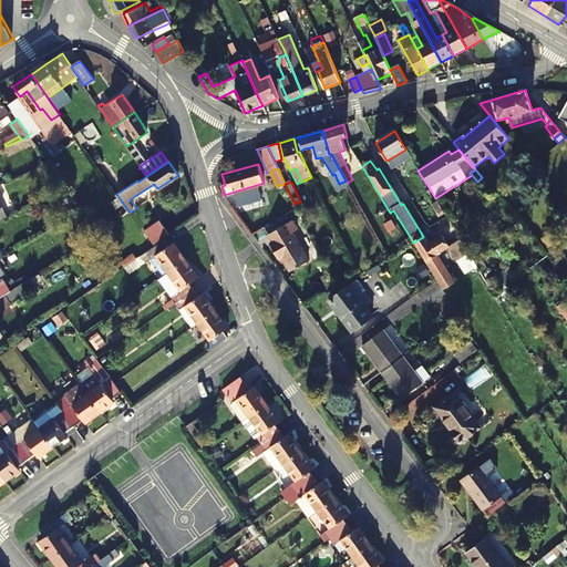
[(145,229),(155,243),(169,233),(160,219),(145,229)]
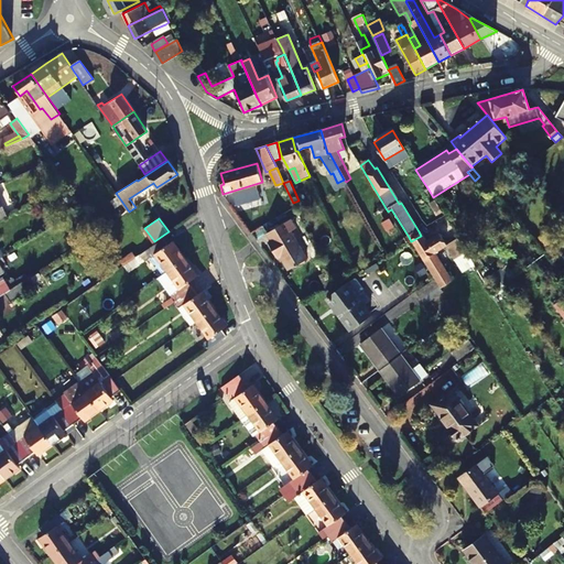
[(305,260),(289,231),(294,228),(290,219),(266,232),(270,240),(267,242),(277,258),(280,257),(288,270),(305,260)]
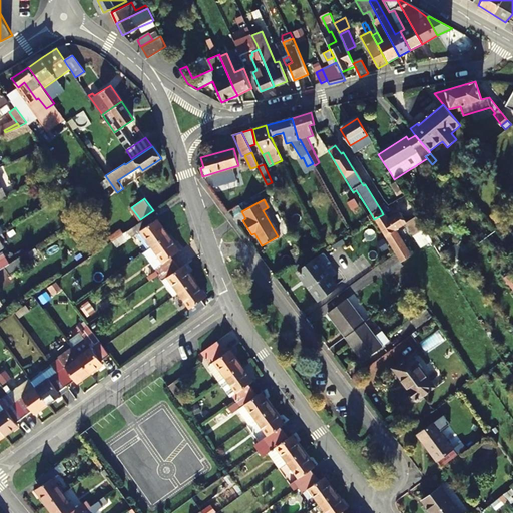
[(383,214),(374,219),(386,236),(406,223),(400,213),(388,220),(384,213),(383,214)]
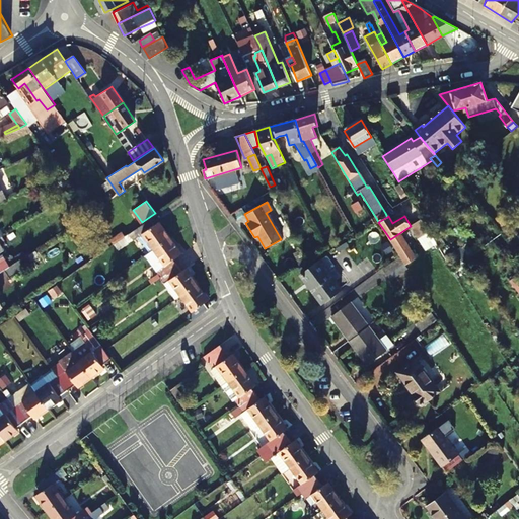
[(156,222),(152,225),(148,219),(140,225),(132,231),(136,237),(140,234),(151,250),(168,238),(156,222)]
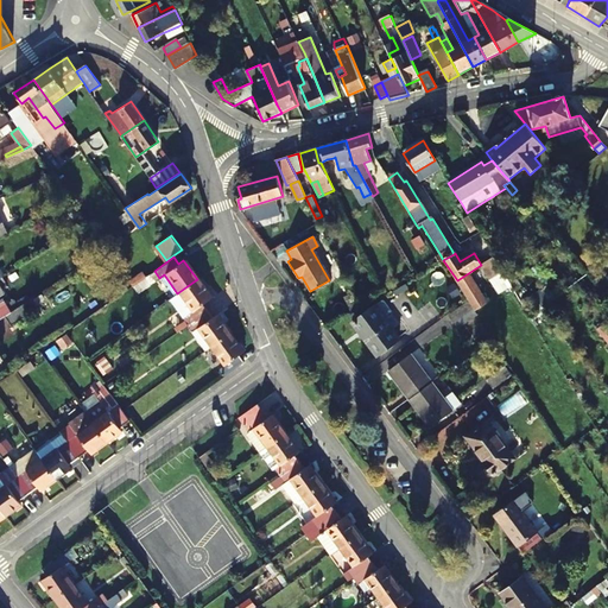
[(505,276),(494,258),(481,265),(493,283),(505,276)]
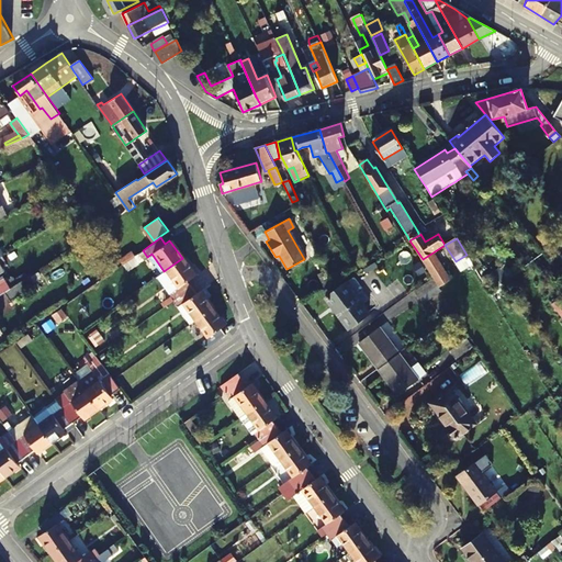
[(186,281),(194,274),(182,258),(164,271),(176,288),(167,294),(173,303),(192,290),(186,281)]
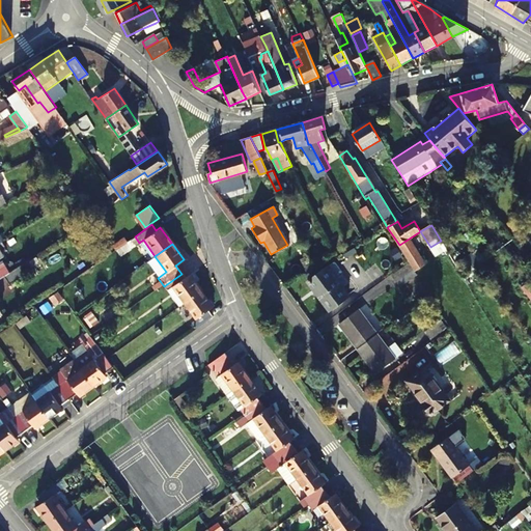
[(408,261),(419,254),(416,249),(403,256),(408,261)]
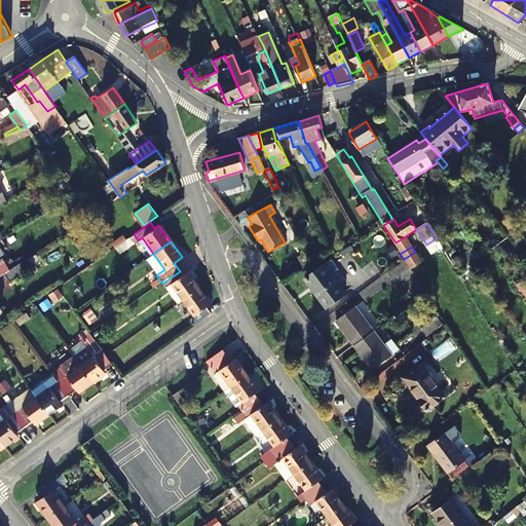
[(10,280),(32,266),(28,258),(6,272),(5,272),(10,280)]
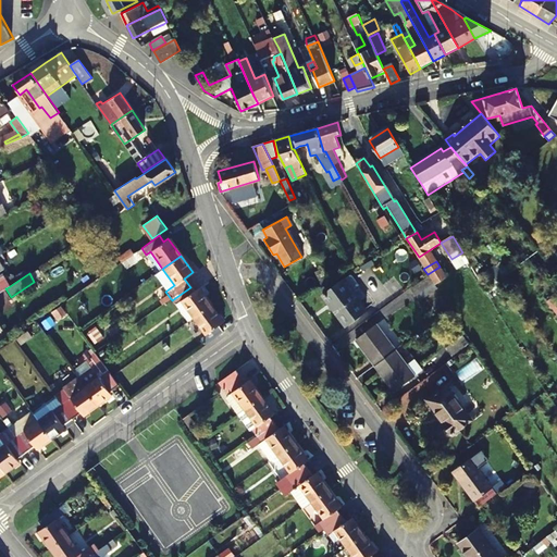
[(430,276),(410,287),(418,299),(436,288),(430,276)]
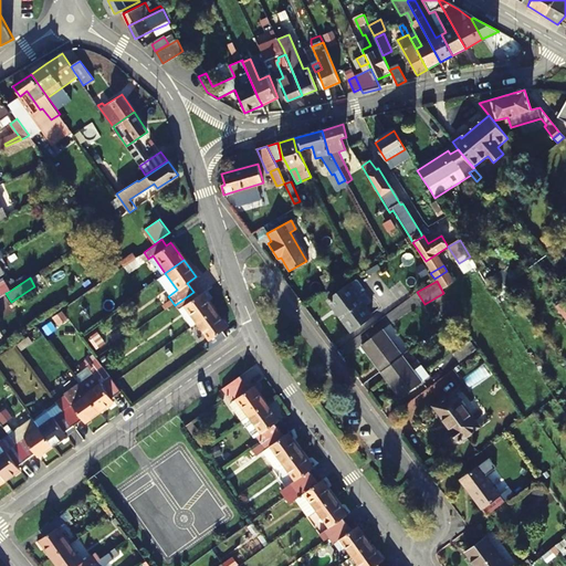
[(347,284),(327,299),(350,331),(370,315),(347,284)]
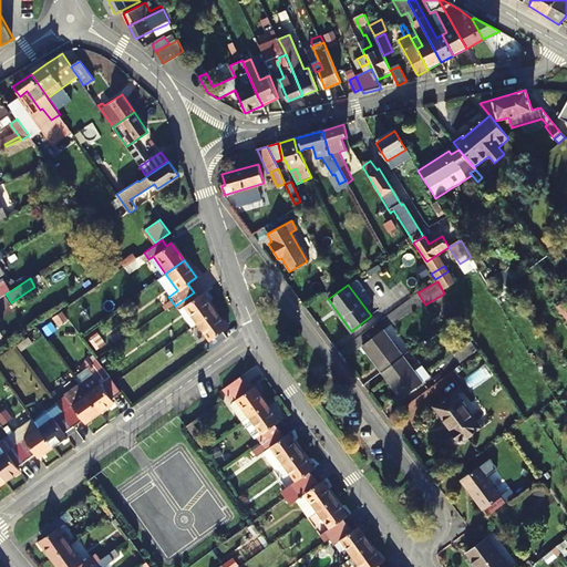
[(194,292),(175,306),(178,310),(176,311),(188,328),(195,322),(213,310),(200,294),(197,296),(194,292)]
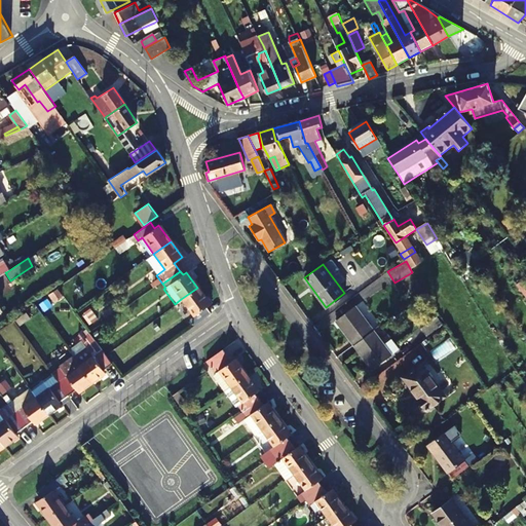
[(203,305),(208,301),(197,288),(181,299),(192,313),(186,317),(191,324),(209,311),(203,305)]
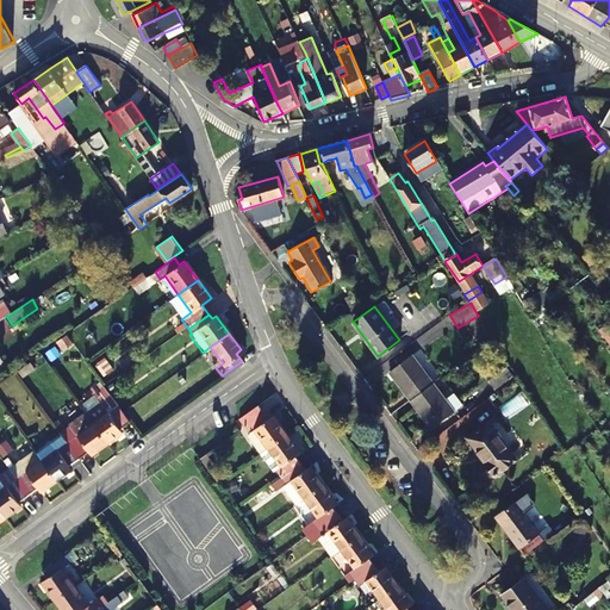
[(433,384),(412,356),(390,373),(410,400),(433,384)]
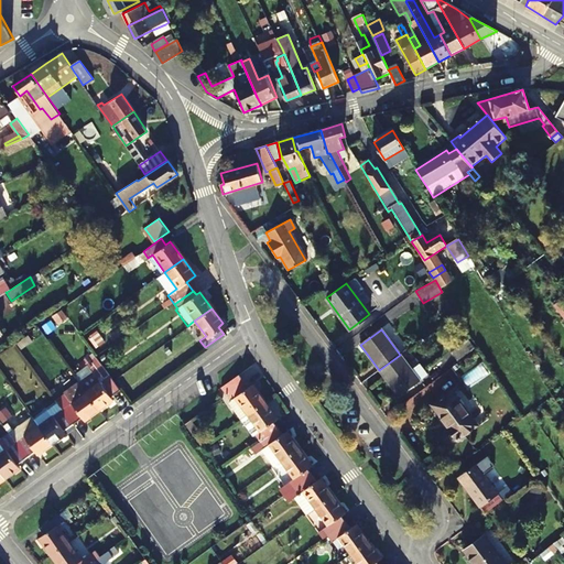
[(470,340),(453,351),(457,359),(475,348),(470,340)]
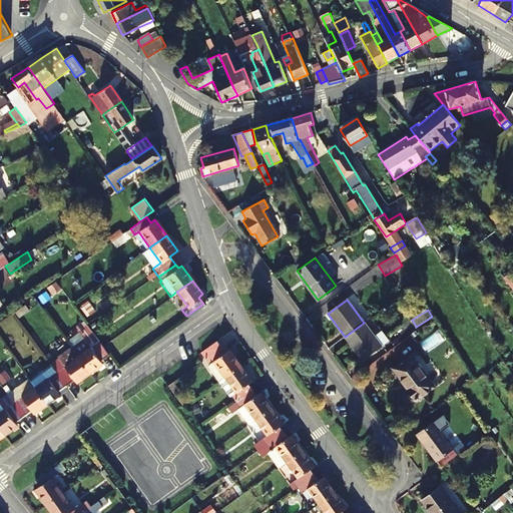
[(76,354),(90,372),(103,362),(100,358),(108,352),(102,345),(91,330),(87,325),(85,322),(77,328),(83,336),(70,346),(76,354)]
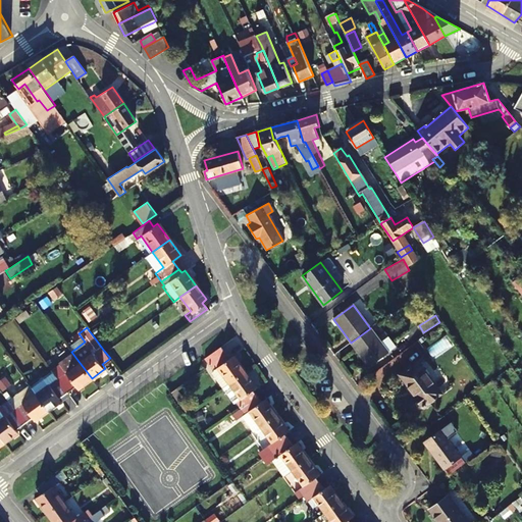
[(370,328),(351,343),(368,367),(388,354),(370,328)]
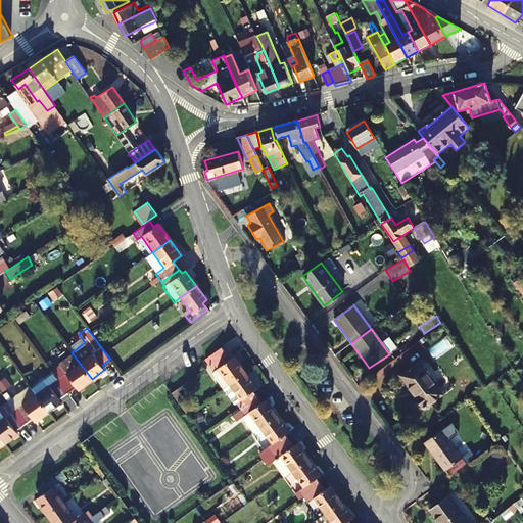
[(222,345),(204,358),(208,365),(216,360),(226,351),(222,345)]
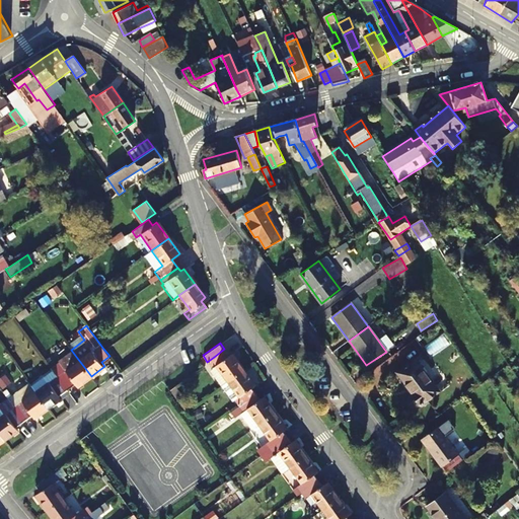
[(58,360),(64,368),(56,374),(67,388),(76,381),(79,385),(91,376),(77,358),(71,350),(71,349),(58,360)]
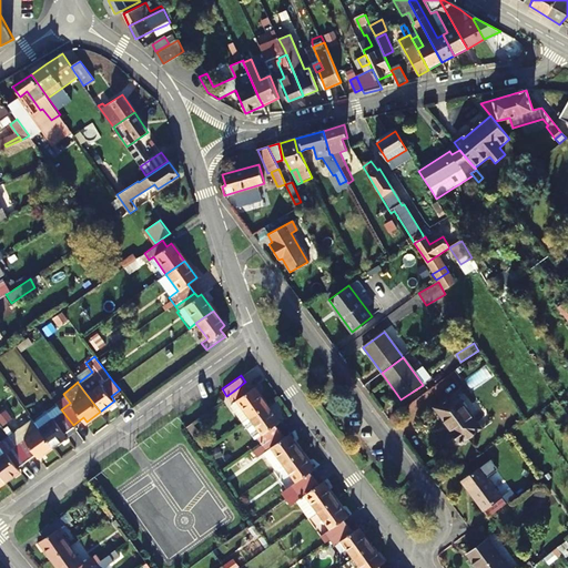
[(226,396),(232,403),(236,401),(247,417),(266,403),(255,387),(251,389),(245,382),(234,391),(226,396)]
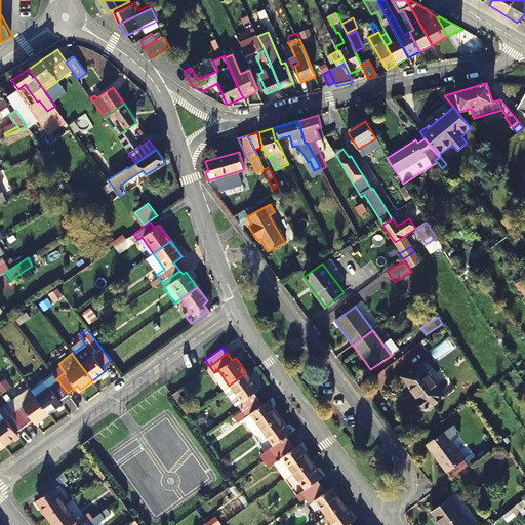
[(443,396),(420,363),(402,376),(417,398),(414,403),(414,405),(414,406),(415,408),(416,408),(418,409),(420,410),(423,409),(426,408),(443,396)]
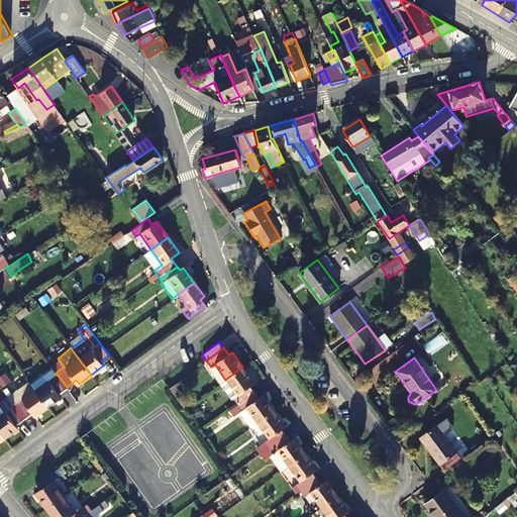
[(225,380),(215,365),(211,367),(211,370),(209,372),(210,374),(212,373),(220,384),(225,380)]
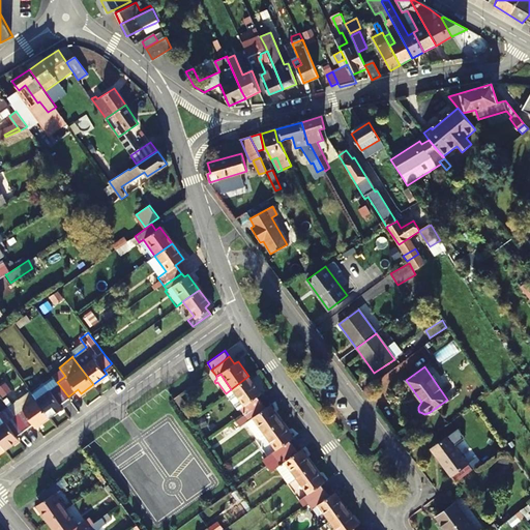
[(248,409),(261,400),(258,395),(261,393),(248,376),(231,389),(243,405),(240,407),(243,413),(248,409)]
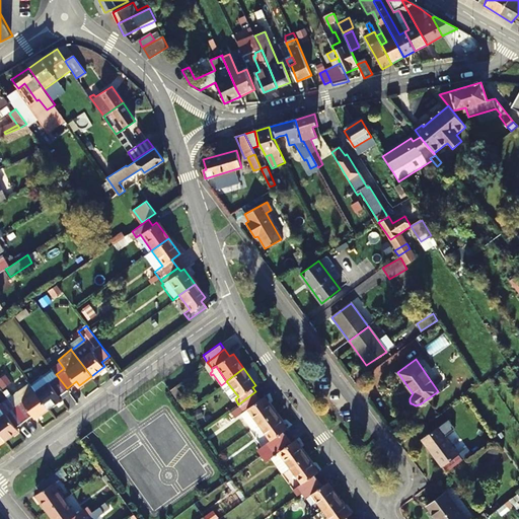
[(30,383),(34,389),(48,380),(44,374),(30,383)]
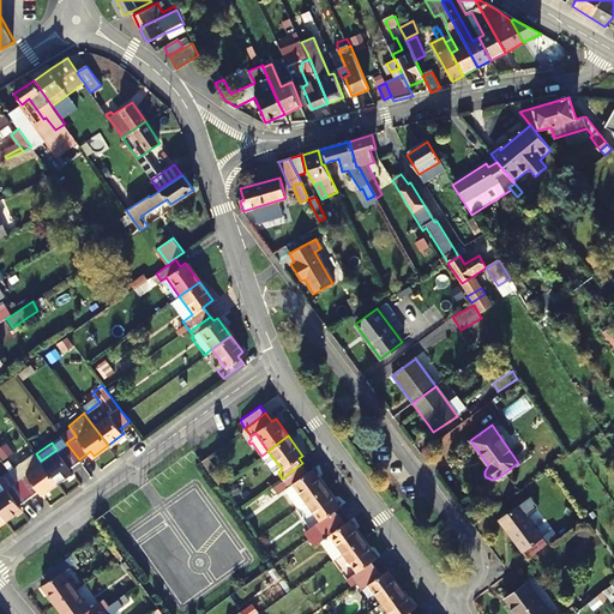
[(79,459),(66,443),(56,450),(41,461),(56,482),(73,470),(70,467),(79,459)]
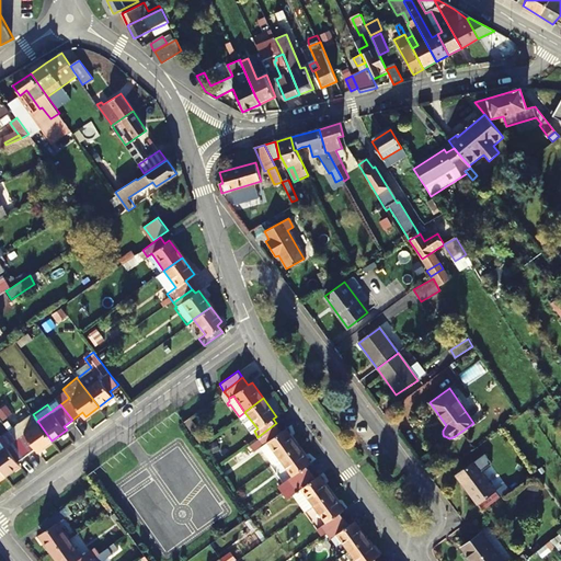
[(0,409),(0,415),(2,420),(11,414),(6,405),(0,409)]
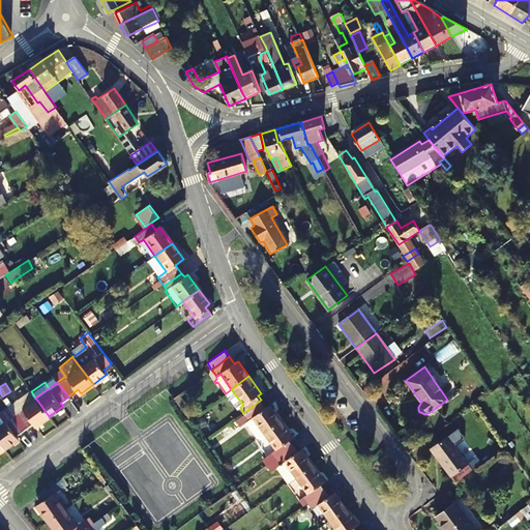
[(15,399),(22,408),(13,414),(25,429),(33,422),(35,425),(49,416),(35,398),(31,391),(29,388),(15,399)]
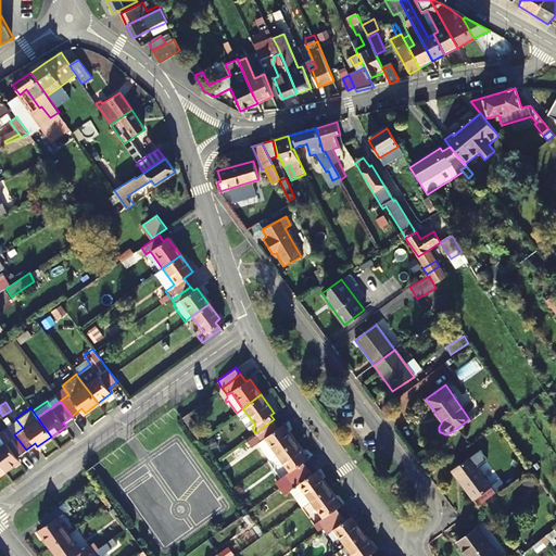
[(185,415),(191,424),(197,419),(191,411),(185,415)]
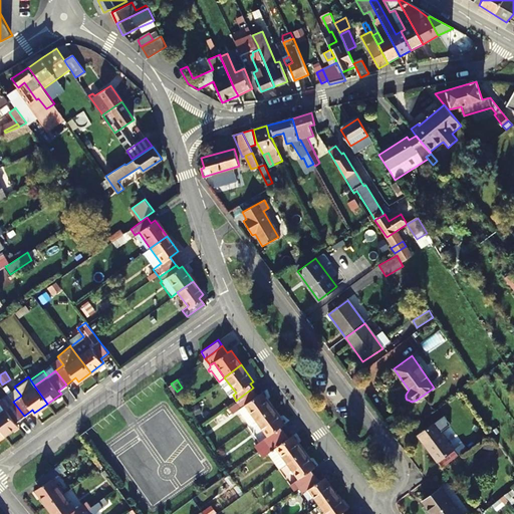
[(232,413),(237,409),(244,404),(256,419),(272,407),(261,392),(258,395),(253,388),(241,397),(236,401),(228,407),(232,413)]
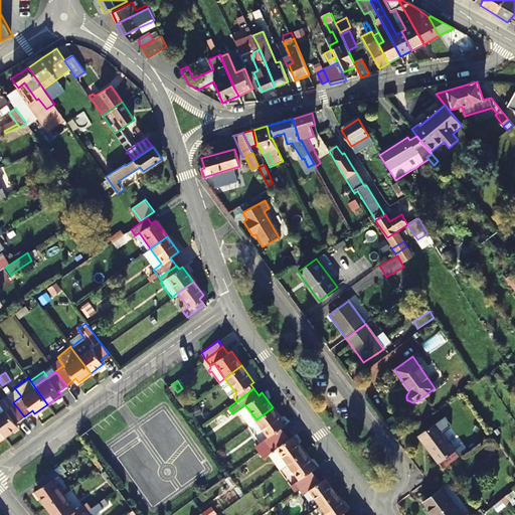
[(6,407),(2,401),(0,402),(0,428),(5,436),(19,424),(17,421),(24,416),(13,402),(6,407)]
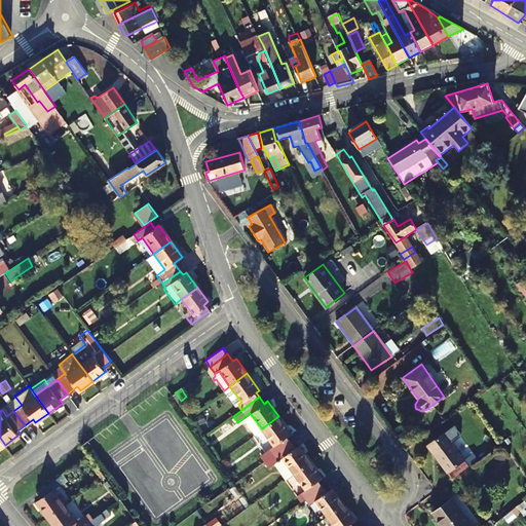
[(250,413),(242,418),(255,434),(262,428),(250,413)]
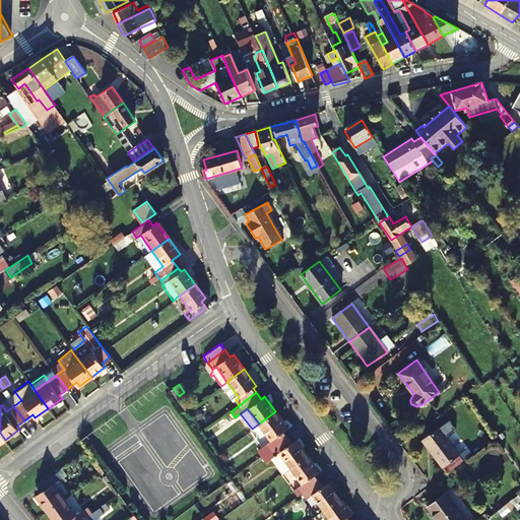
[(275,411),(259,424),(270,440),(260,447),(265,454),(288,437),(283,431),(287,428),(275,411)]
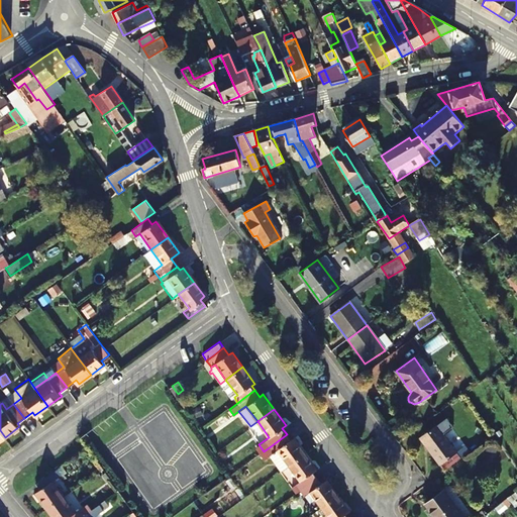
[(442,472),(459,459),(436,427),(419,439),(442,472)]
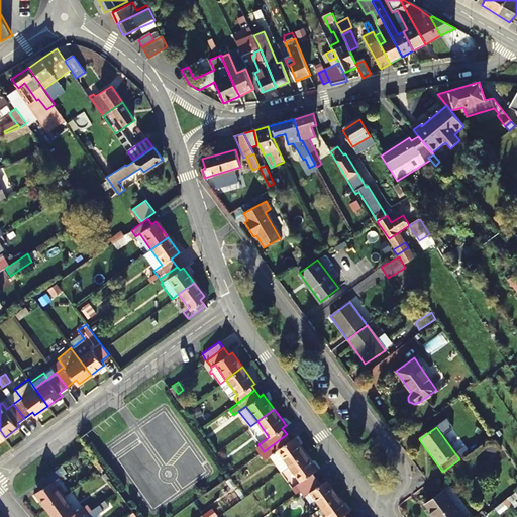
[(296,437),(292,440),(287,433),(287,434),(264,451),(268,457),(280,449),(291,464),(308,452),(296,437)]
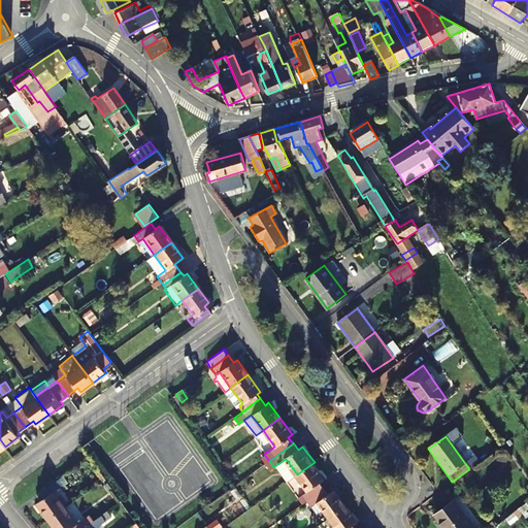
[(309,491),(305,493),(309,499),(327,487),(322,481),(326,477),(315,462),(297,474),(309,491)]
